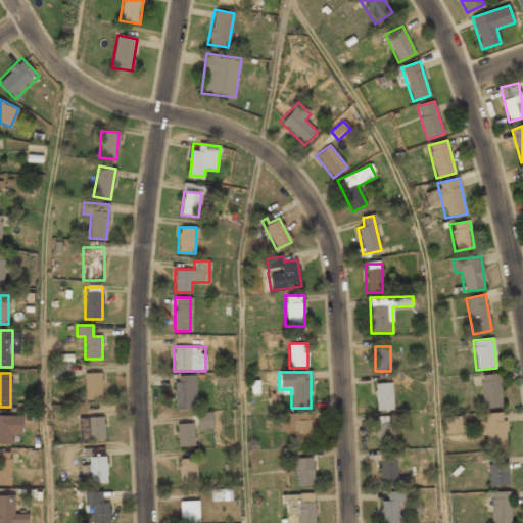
[(84,399),(101,399),(101,373),(84,373),(84,399)]
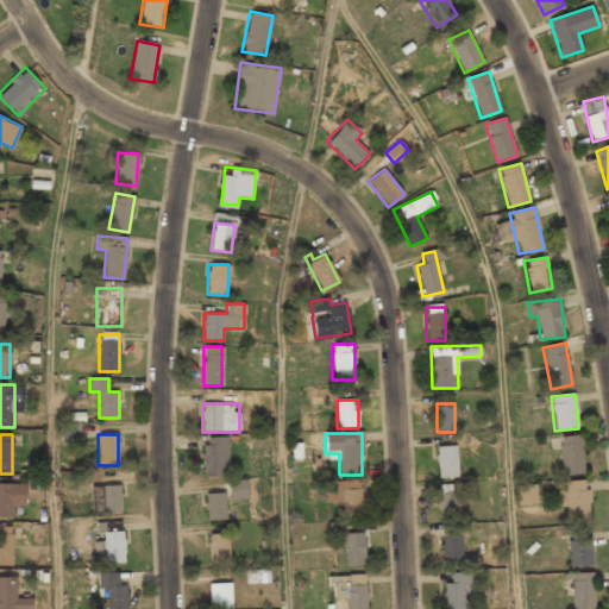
[(228,437),(203,437),(203,475),(228,475),(228,437)]
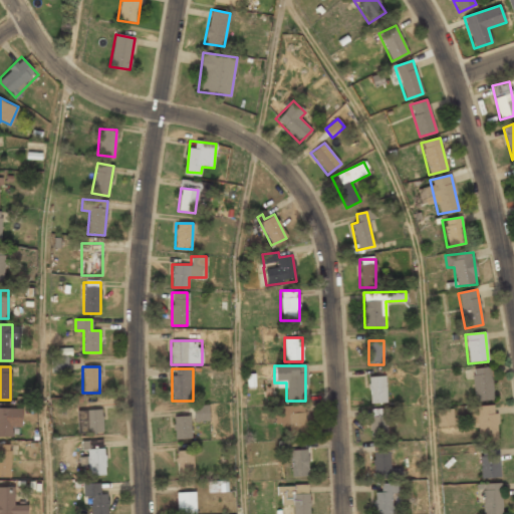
[(492,401),(491,368),(472,368),(473,402),(492,401)]
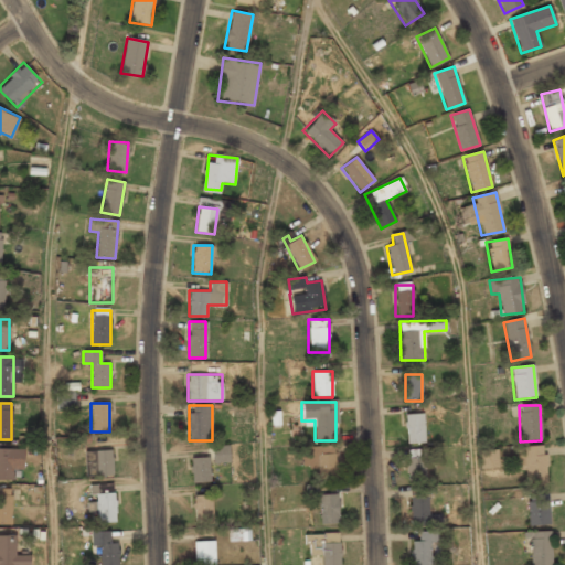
[(405,414),(405,444),(424,444),(424,414),(405,414)]
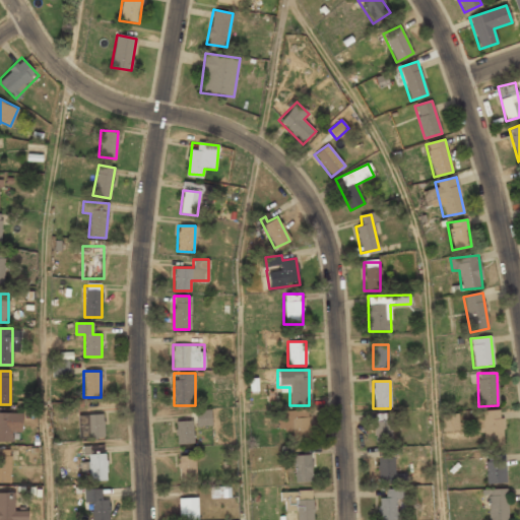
[(291,438),(310,436),(307,409),(288,412),(291,438)]
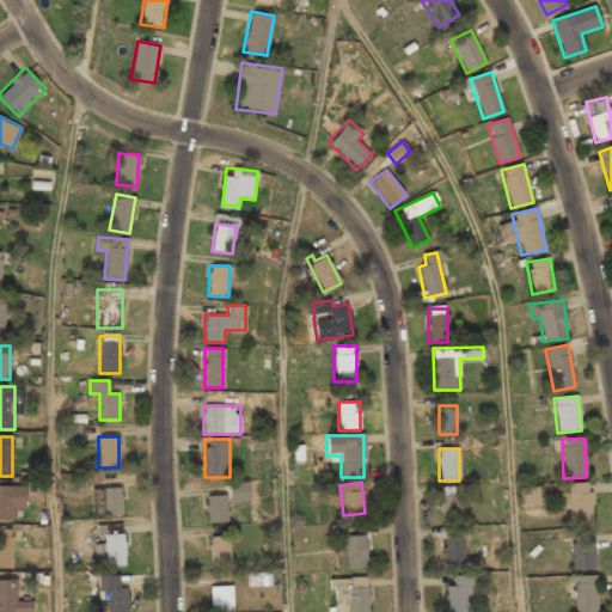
[(248,483),(232,483),(232,500),(248,500),(248,483)]
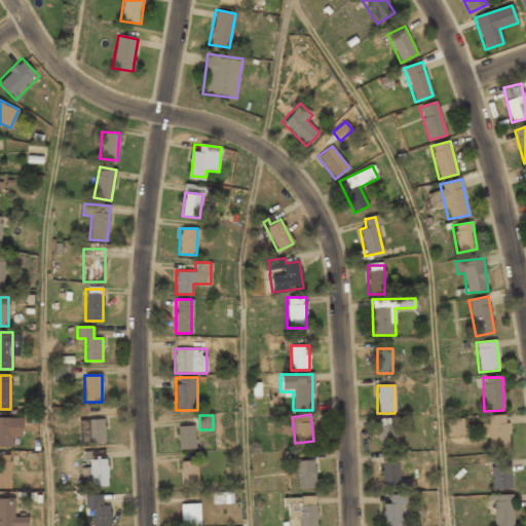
[(509,416),(487,416),(487,450),(509,450),(509,416)]
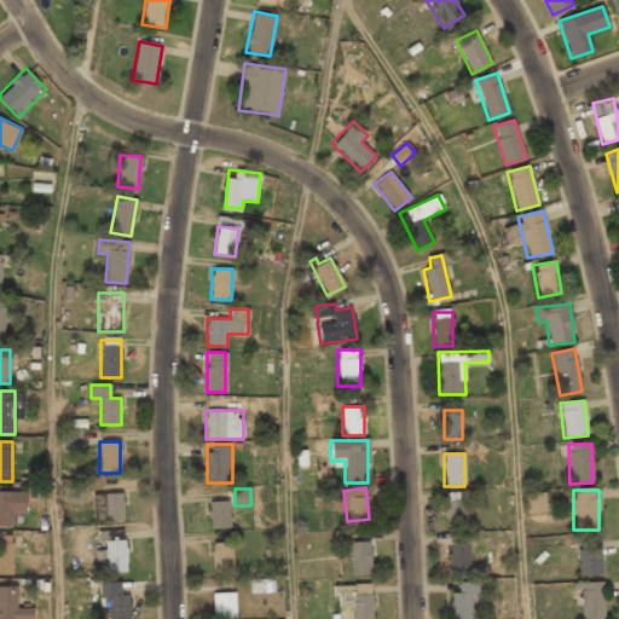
[(25,514),(25,491),(0,491),(0,525),(13,525),(13,514),(25,514)]
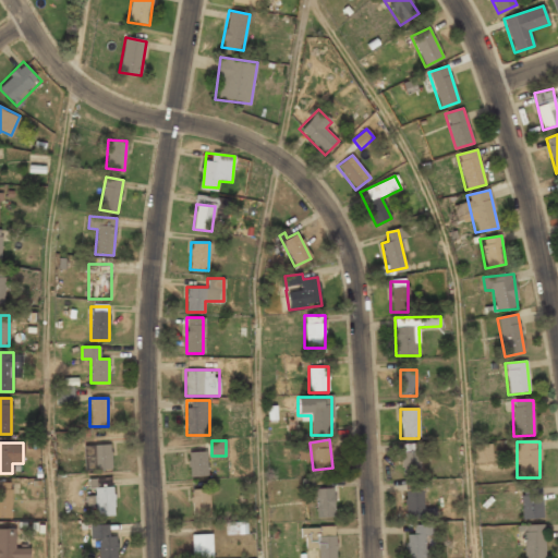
[(94,470),(110,470),(110,445),(94,445),(94,470)]
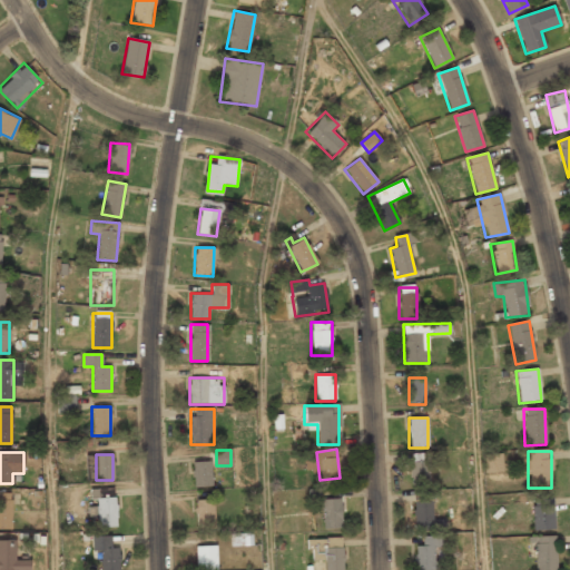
[(430,485),(430,454),(411,454),(411,485),(430,485)]
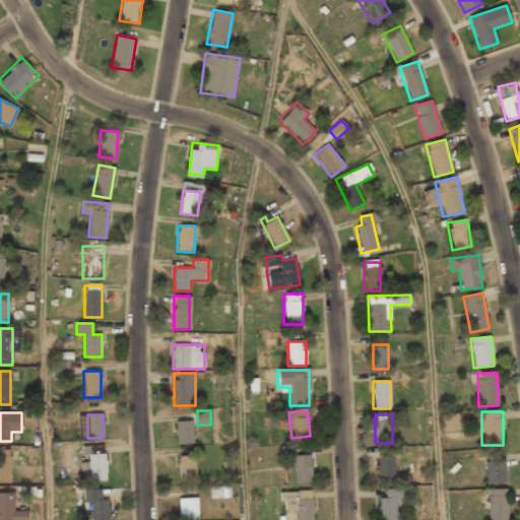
[(176,420),(176,443),(192,443),(192,420),(176,420)]
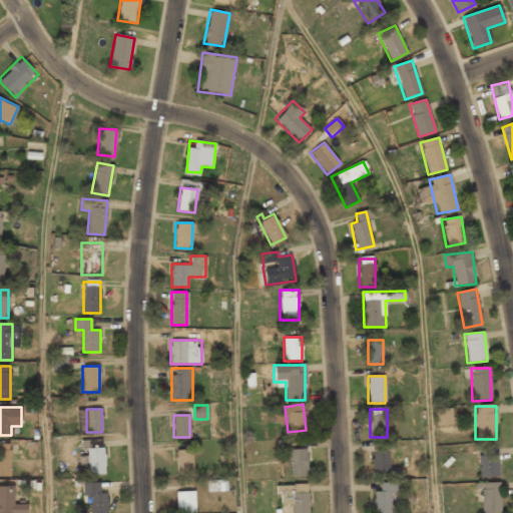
[(104,474),(103,440),(86,441),(87,475),(104,474)]
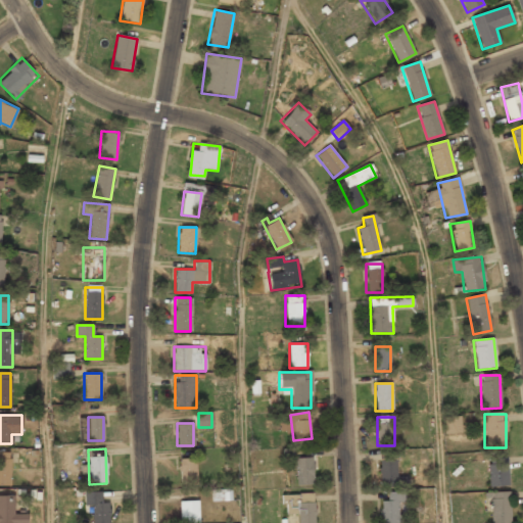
[(0,452),(0,486),(10,486),(10,452),(0,452)]
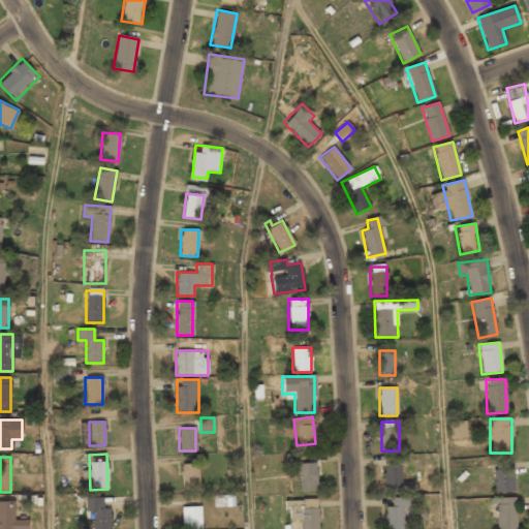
[(412,483),(402,483),(402,462),(384,462),(384,491),(412,491),(412,483)]
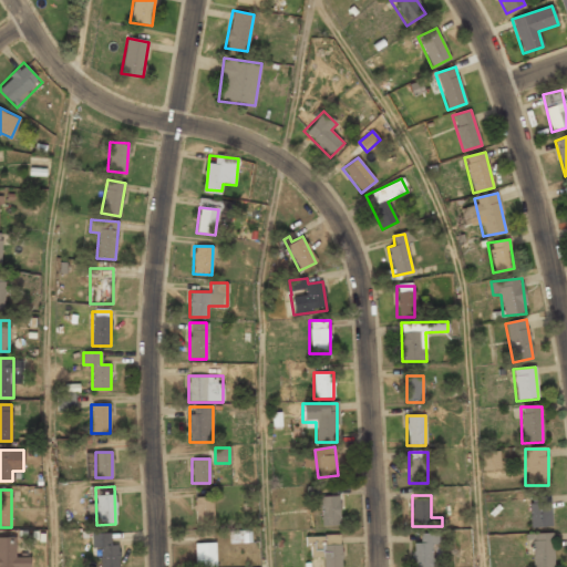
[(339,526),(339,496),(321,496),(321,526),(339,526)]
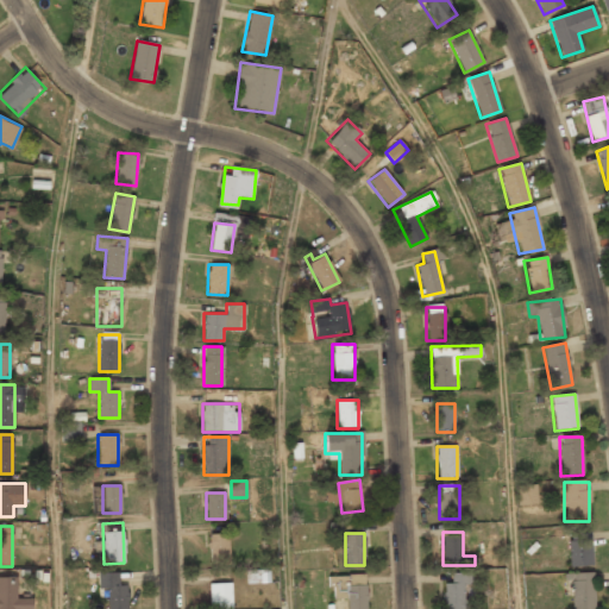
[(208,534),(208,562),(228,562),(228,534),(208,534)]
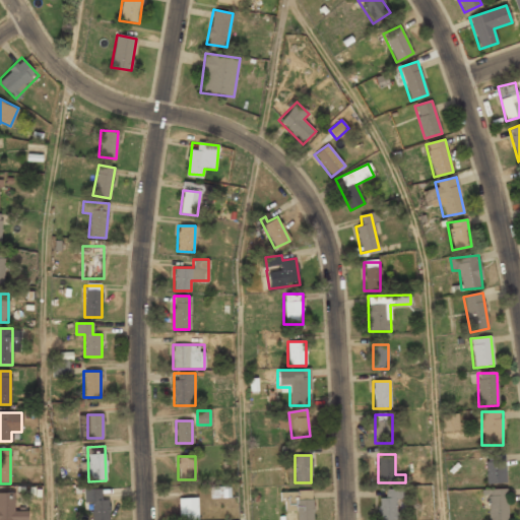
[(486,482),(506,482),(506,456),(486,456),(486,482)]
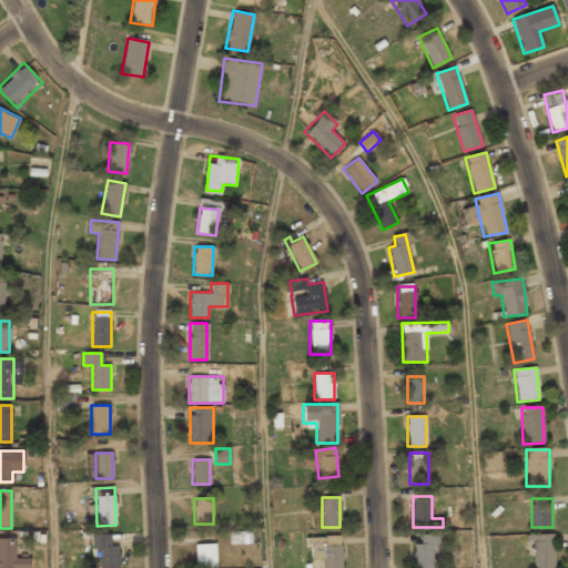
[(230,545),(252,544),(251,531),(229,531),(230,545)]
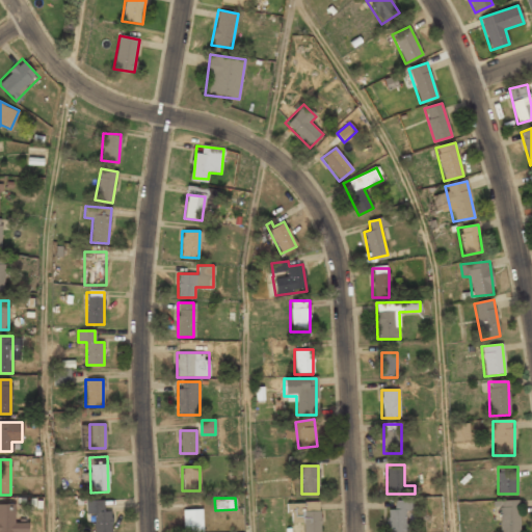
[(519,531),(519,500),(499,500),(499,531),(519,531)]
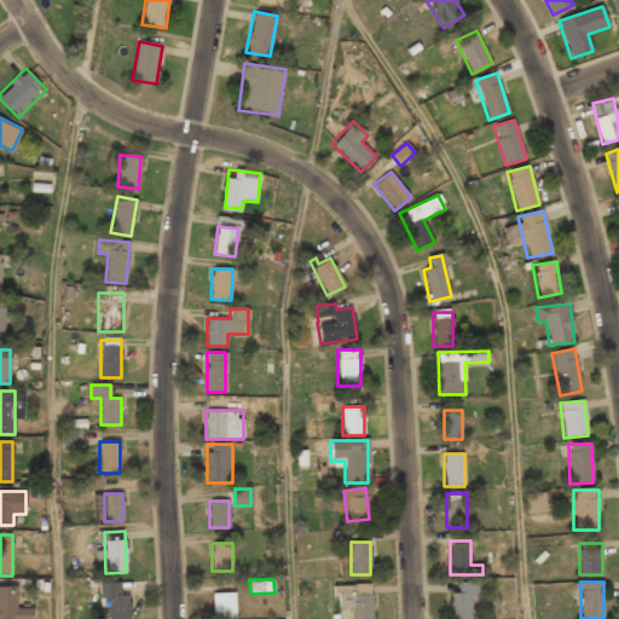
[(109,596),(109,618),(128,618),(128,595),(119,595),(119,583),(102,583),(102,596),(109,596)]
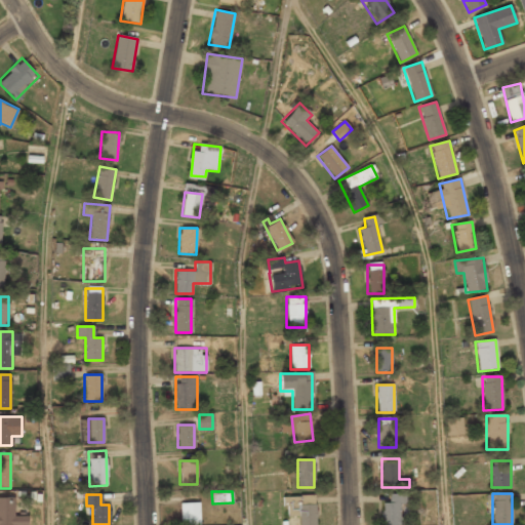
[(385,524),(401,524),(401,503),(406,503),(406,494),(385,494),(385,524)]
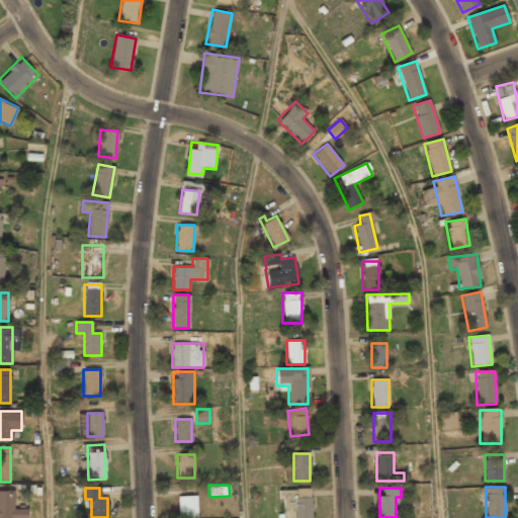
[(311,517),(311,490),(283,490),(283,509),(296,509),(296,517),(311,517)]
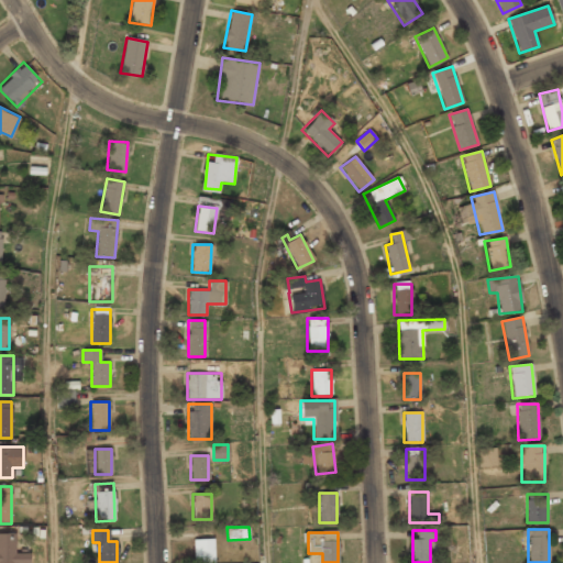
[(0,562),(29,562),(29,552),(14,552),(14,533),(0,533),(0,562)]
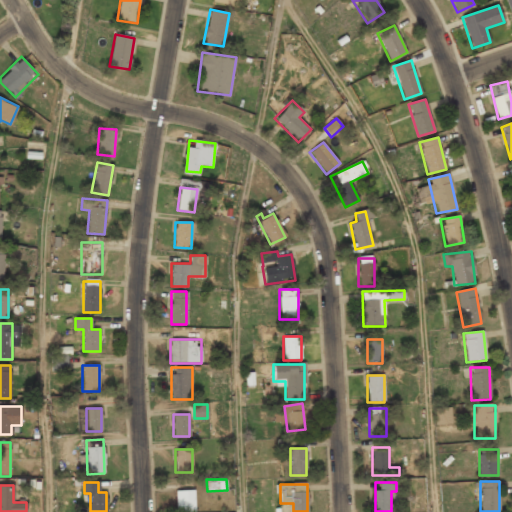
[(194,511),(194,489),(175,489),(175,511),(194,511)]
